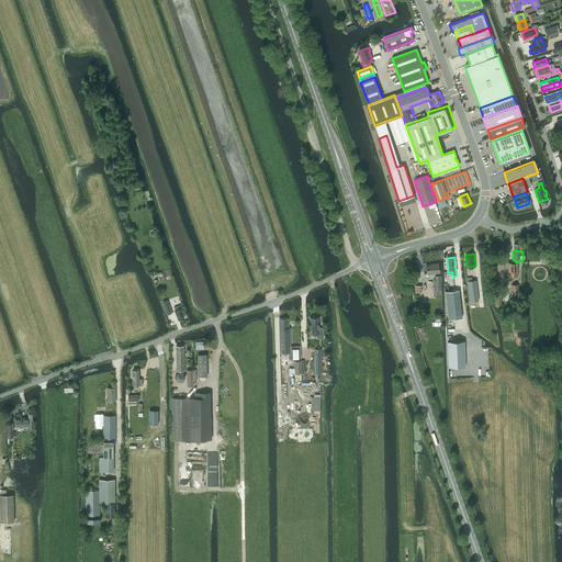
[(514,262),(508,262),(508,277),(518,277),(518,262),(516,262),(514,262)]
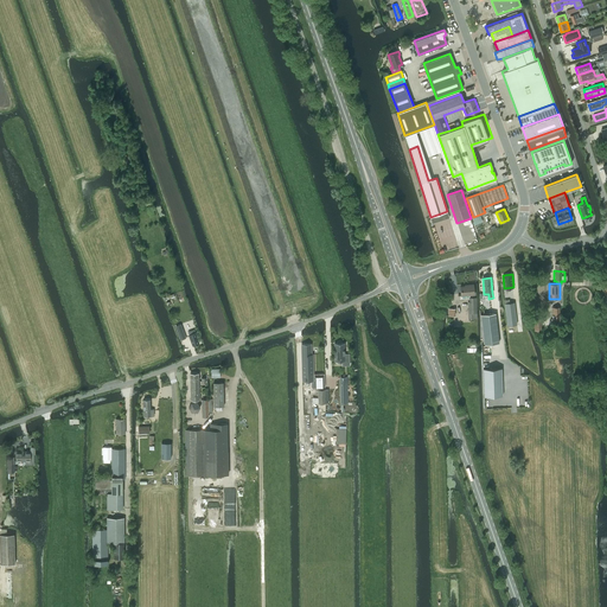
[(461,295),(474,294),(473,285),(467,285),(467,286),(460,286),(461,295)]
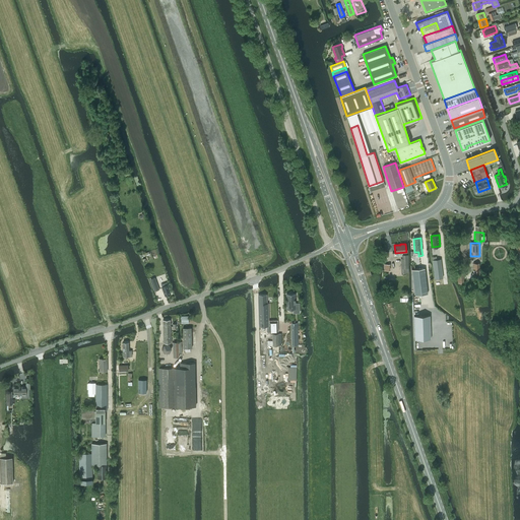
[(441,259),(432,260),(435,278),(443,277),(441,259)]
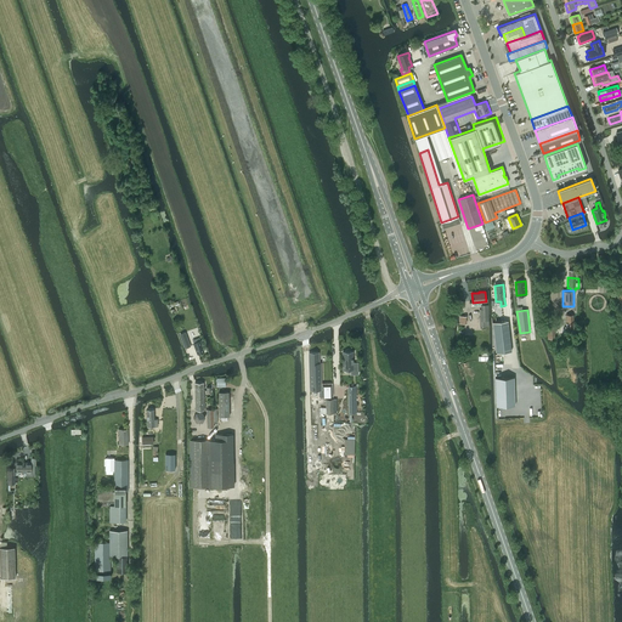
[(508,321),(493,322),(497,352),(512,351),(508,321)]
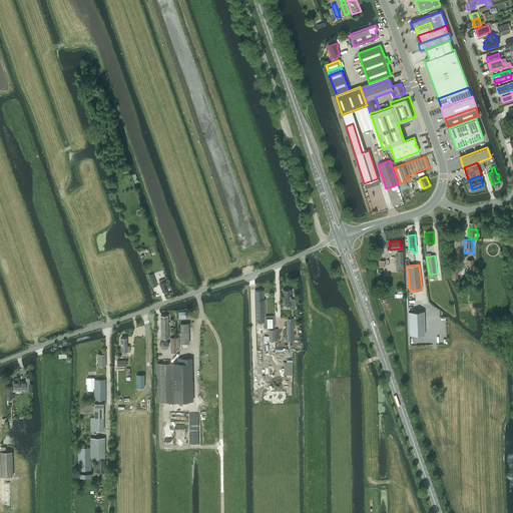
[(153,275),(147,277),(152,289),(157,287),(153,275)]
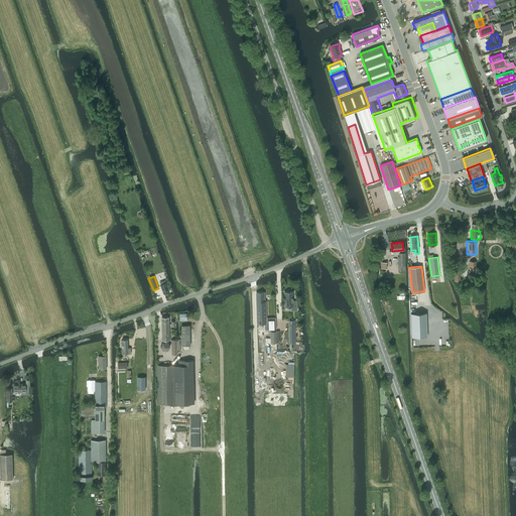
[(166,283),(165,283),(164,281),(161,282),(162,284),(161,285),(164,293),(169,291),(166,283)]
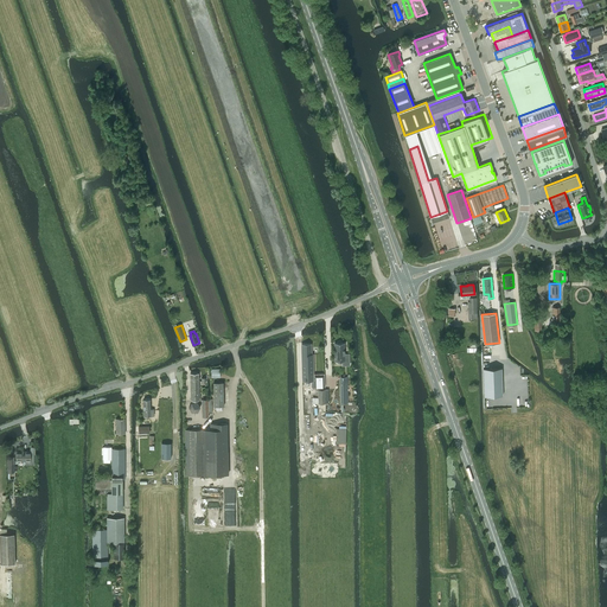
[(345,343),(333,343),(334,362),(342,362),(342,365),(350,365),(350,353),(345,353),(345,343)]
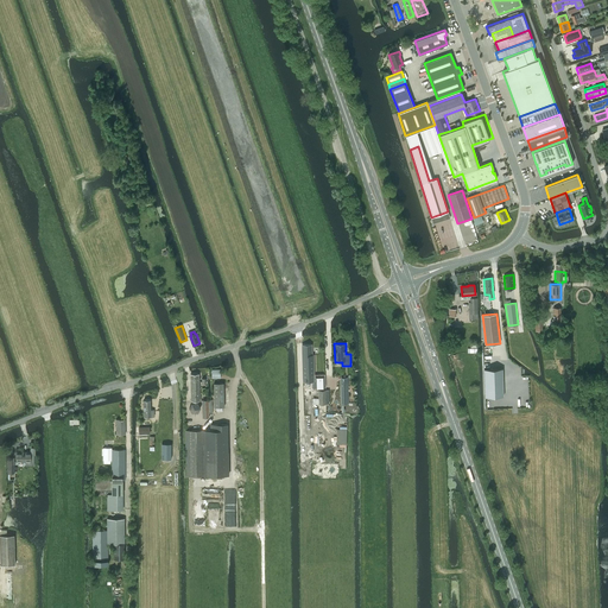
[(302,344),(303,353),(303,381),(314,381),(314,361),(312,361),(311,344),(302,344)]
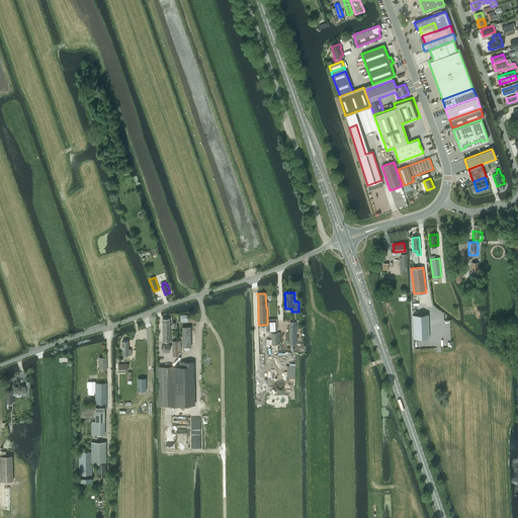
[(428,314),(413,315),(413,338),(429,337),(428,314)]
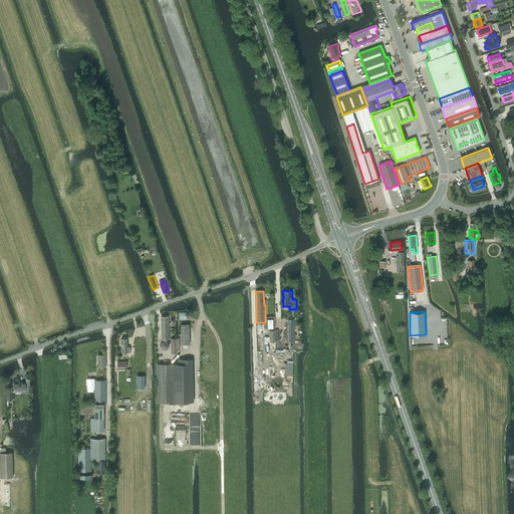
[(169,316),(161,316),(162,338),(169,338),(169,316)]
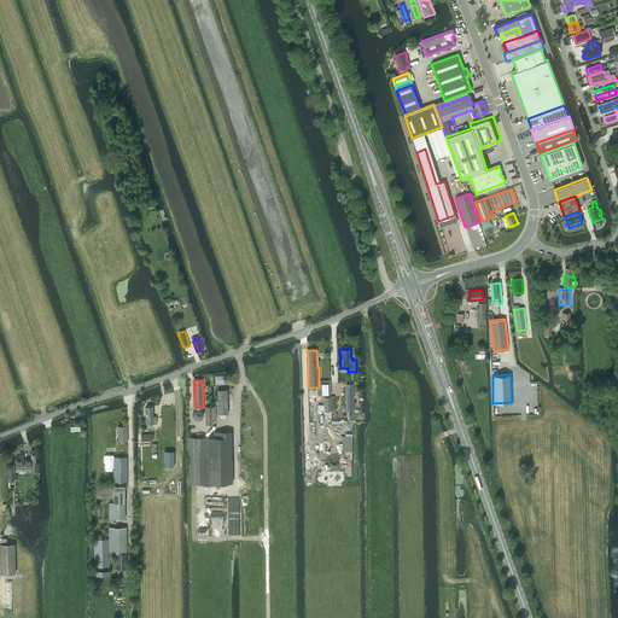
[(217,390),(219,414),(228,413),(227,390),(217,390)]
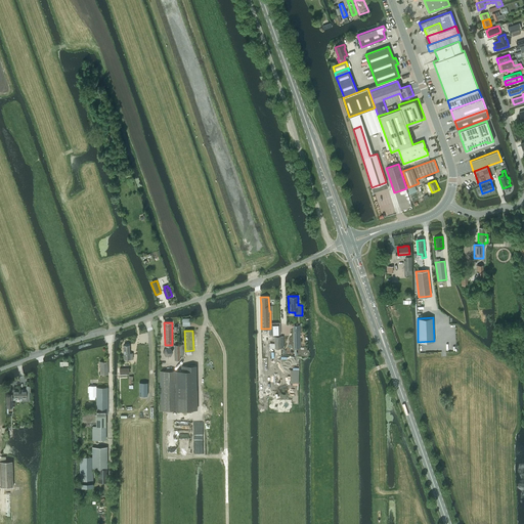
[(280,335),(269,336),(269,351),(281,350),(280,336),(280,335)]
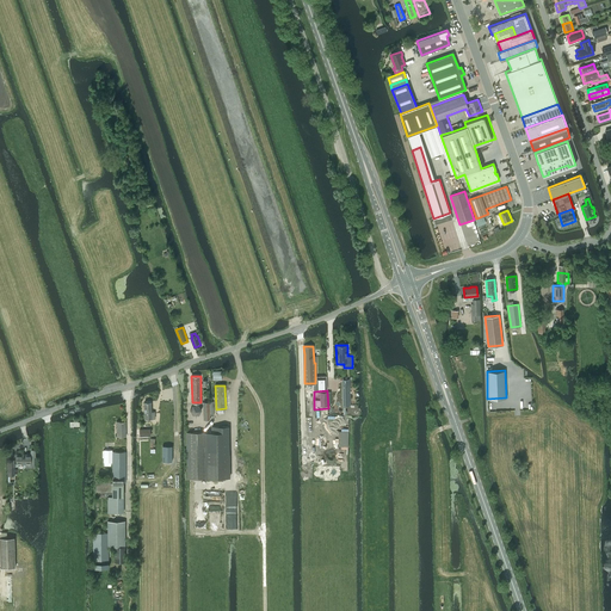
[(204,420),(210,420),(210,415),(214,415),(214,401),(203,402),(204,420)]
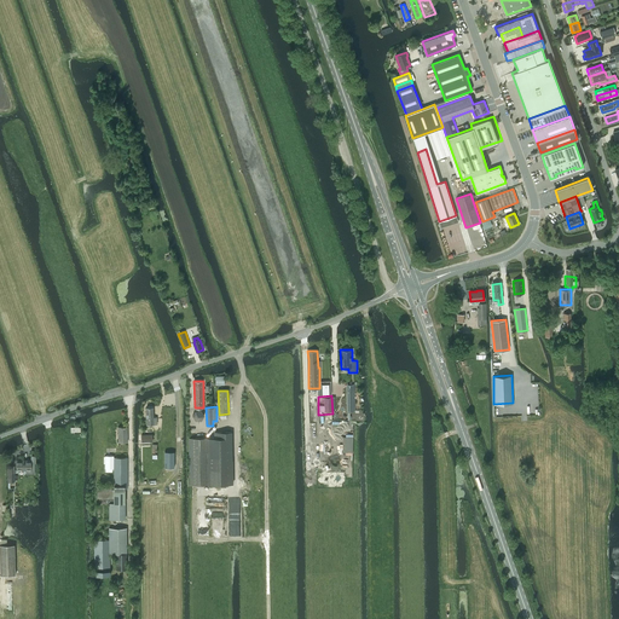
[(154,408),(146,408),(148,424),(157,423),(156,417),(154,417),(154,408)]
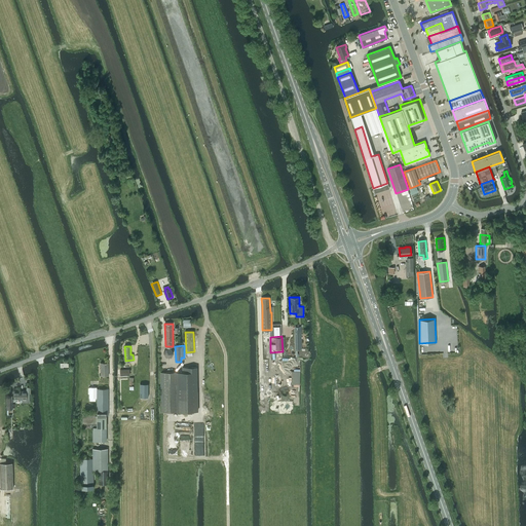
[(165,348),(163,352),(166,358),(171,358),(174,352),(171,348),(165,348)]
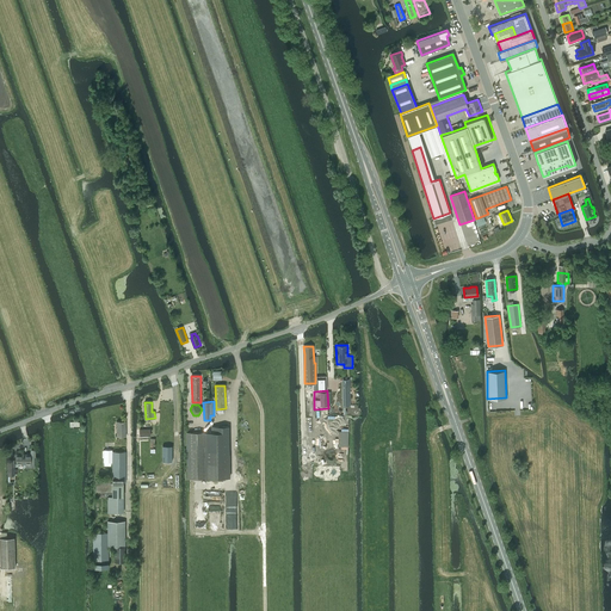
[(122,436),(122,421),(112,421),(112,436),(122,436)]
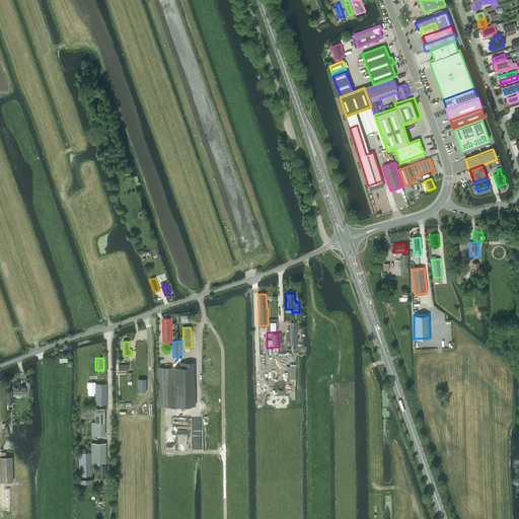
[(175,367),(158,367),(159,406),(176,405),(196,405),(195,362),(179,362),(179,367),(175,367)]
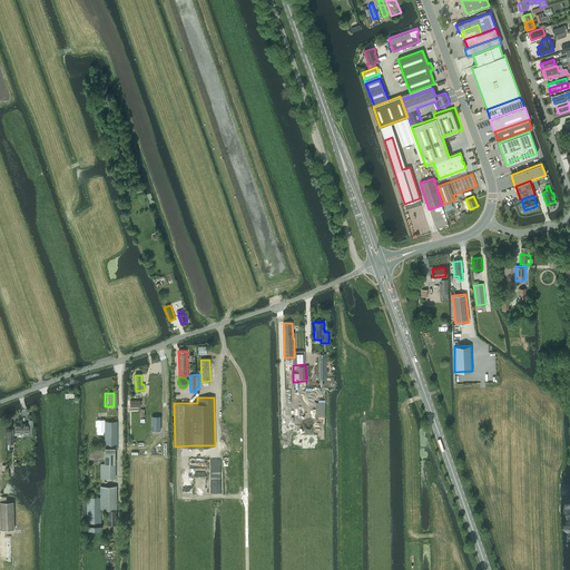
[(151,416),(151,431),(160,431),(160,416),(151,416)]
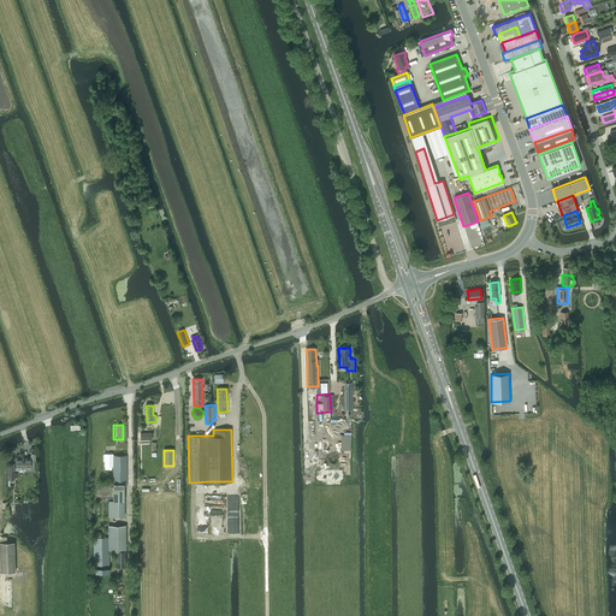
[(113,484),(96,484),(96,502),(108,502),(108,516),(114,516),(125,516),(125,486),(126,486),(126,455),(113,455),(113,484)]
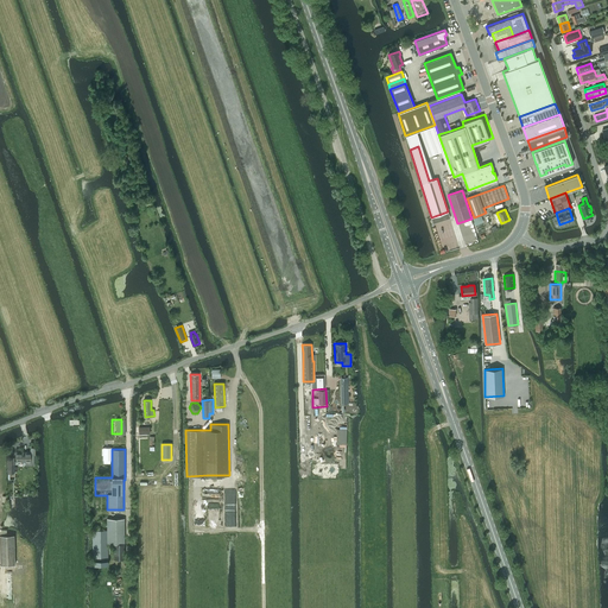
[(31,455),(31,451),(17,451),(17,462),(26,461),(26,464),(35,464),(35,455),(31,455)]
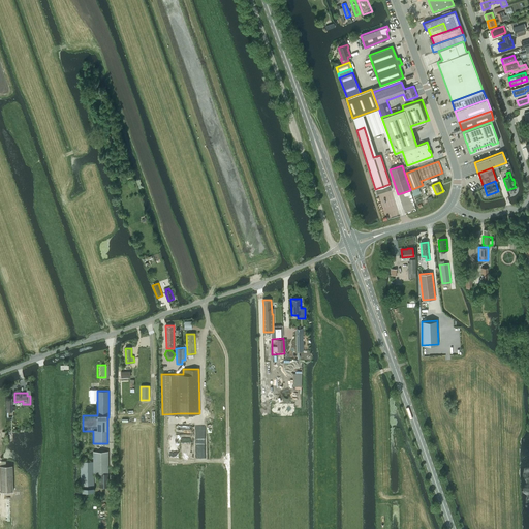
[(94,491),(94,472),(99,472),(100,487),(109,487),(109,472),(109,458),(109,450),(95,450),(93,450),(93,461),(81,461),(82,491),(94,491)]
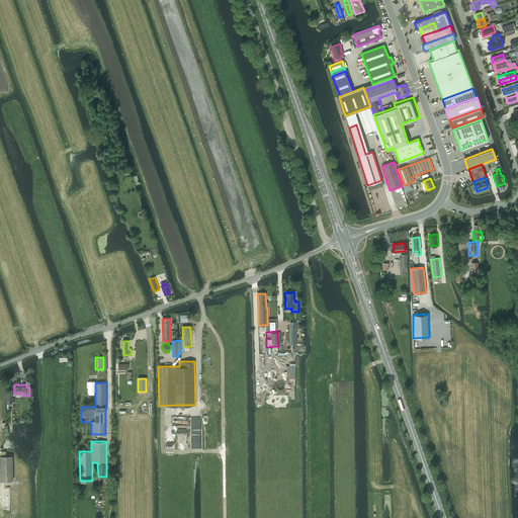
[(0,462),(1,482),(5,482),(13,482),(12,456),(0,455),(0,462)]
